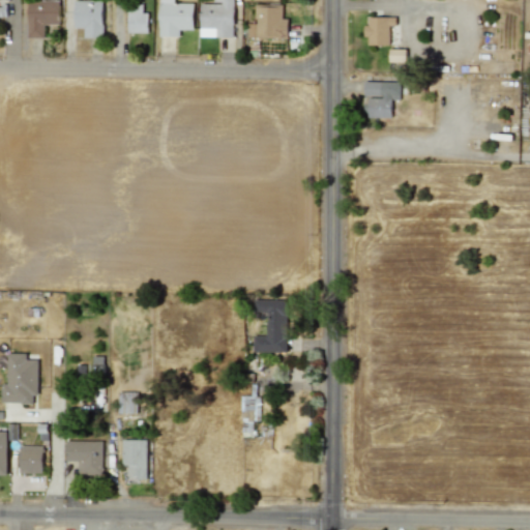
[(27,0),(27,37),(43,37),(43,24),(59,24),(59,0),(27,0)]
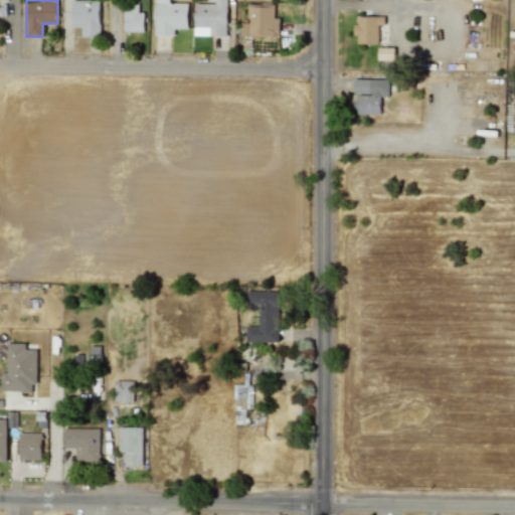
[(71,0),(71,27),(80,27),(80,36),(100,35),(99,0),(71,0)]
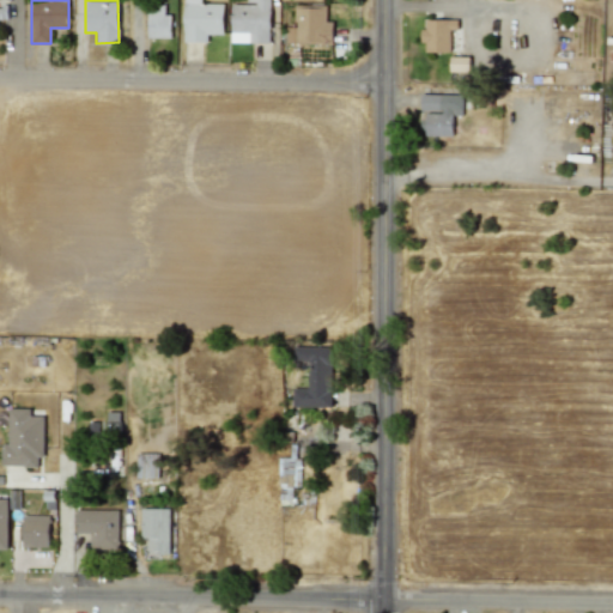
[(183,0),(183,42),(207,42),(207,34),(223,35),(223,4),(200,2),(200,0),(183,0)]
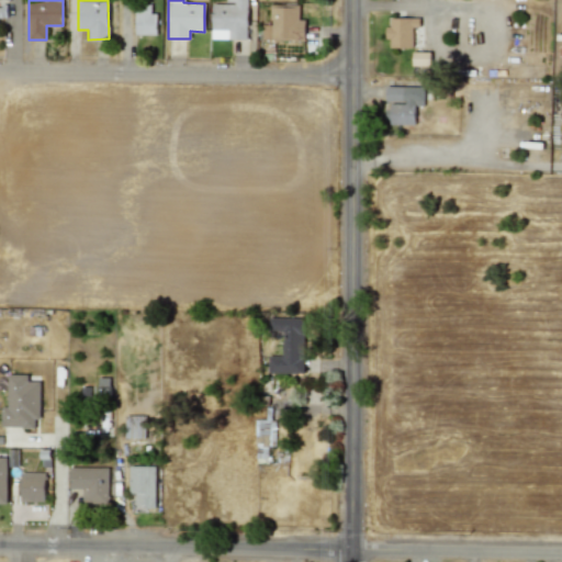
[(212,31),(226,32),(226,38),(248,38),(248,0),(226,0),(226,3),(212,3),(212,31)]
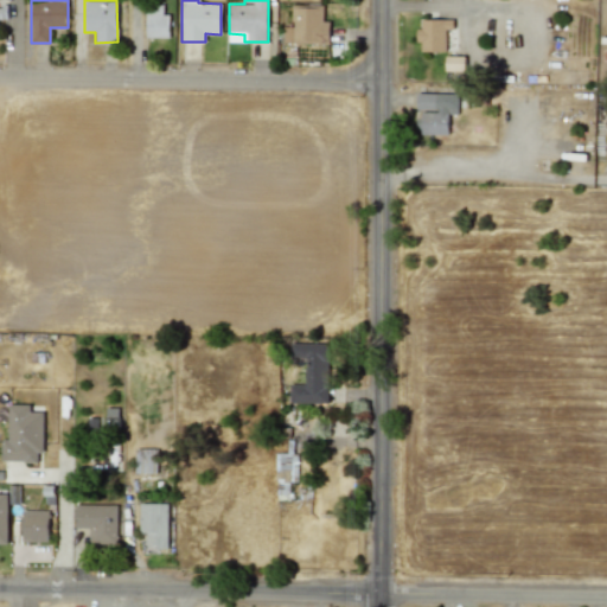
[(328,43),(330,20),(323,20),(324,5),(292,4),(291,26),(283,26),(283,43),(328,43)]
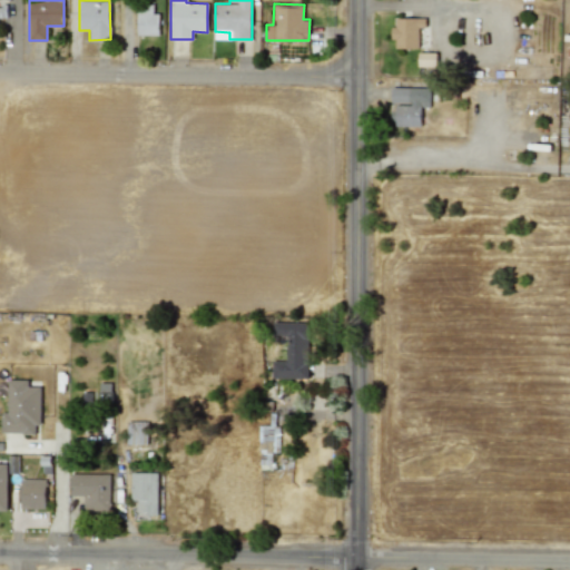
[(153,5),(137,5),(137,35),(158,36),(158,13),(153,13),(153,5)]
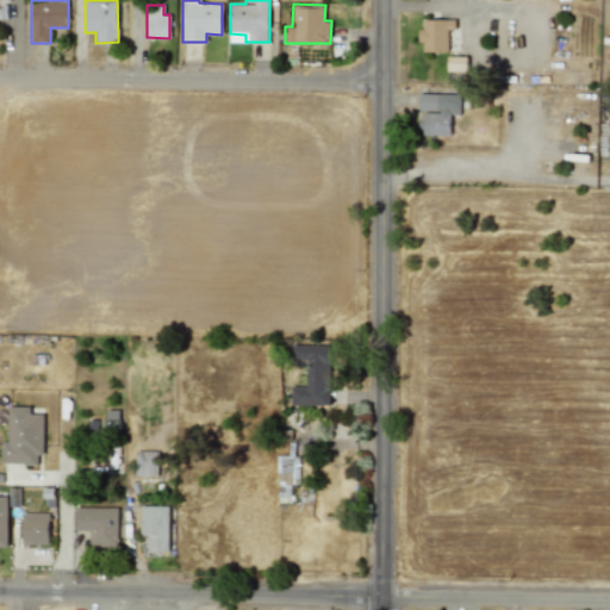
[(448,51),(448,29),(455,29),(455,19),(422,19),(421,51),(448,51)]
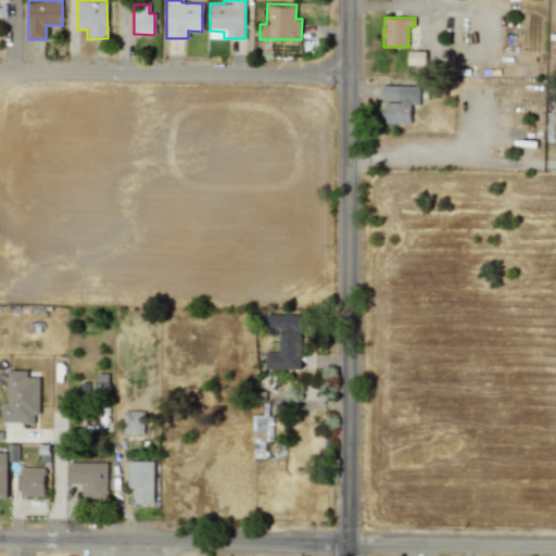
[(407,65),(425,66),(426,51),(408,51),(407,65)]
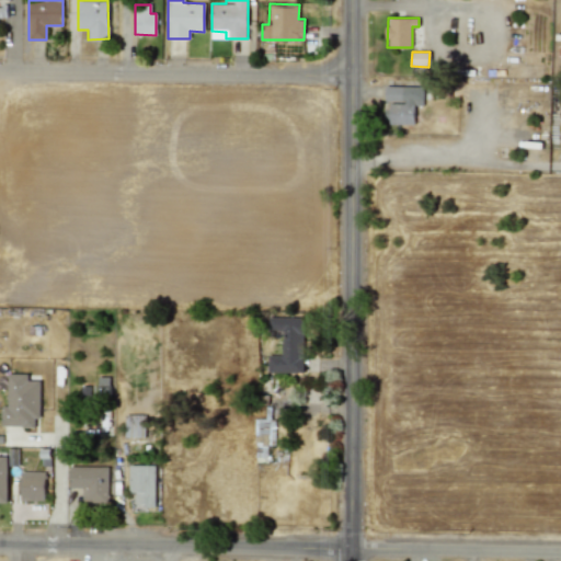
[(413,124),(414,105),(422,105),(423,87),(386,86),(386,110),(387,110),(386,124),(413,124)]
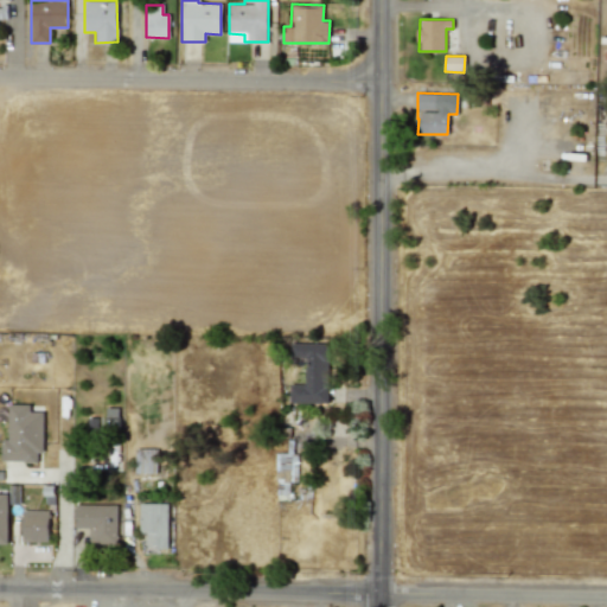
[(289,403),(328,402),(327,343),(291,343),(291,357),(305,357),(305,384),(288,384),(289,403)]
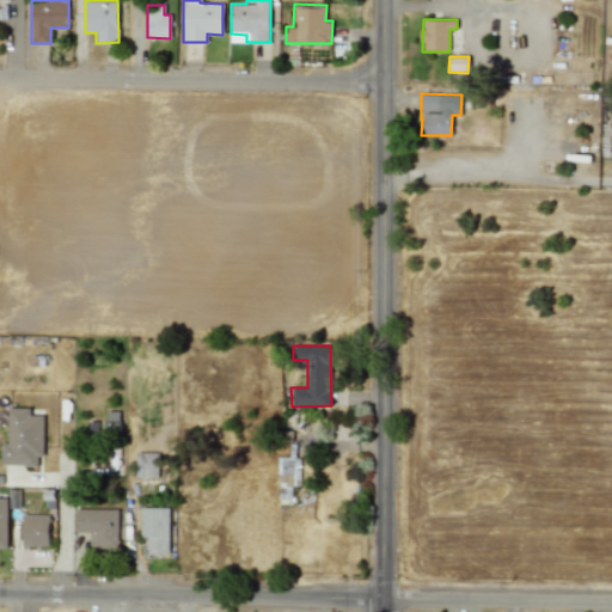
[(1,464),(37,465),(37,456),(43,456),(43,415),(30,415),(30,408),(8,407),(7,442),(1,442),(1,464)]
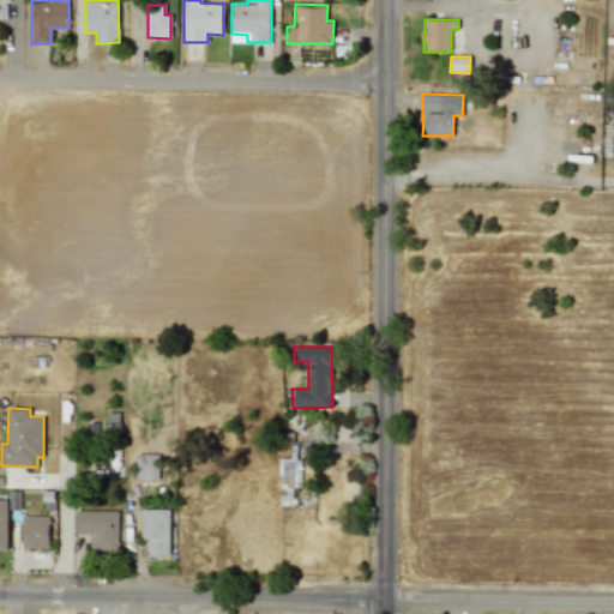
[(160,453),(137,453),(136,479),(158,479),(160,453)]
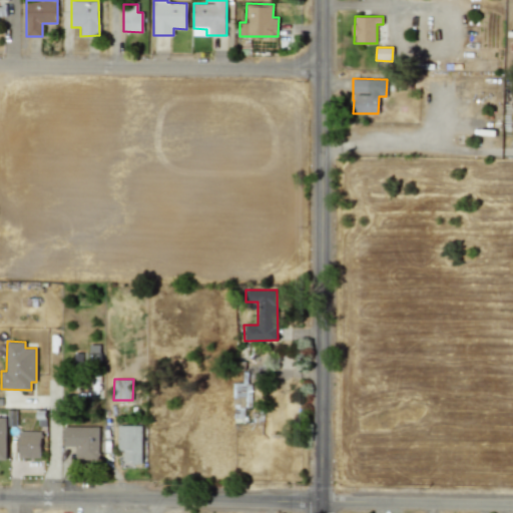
[(251,408),(250,382),(232,383),(233,408),(251,408)]
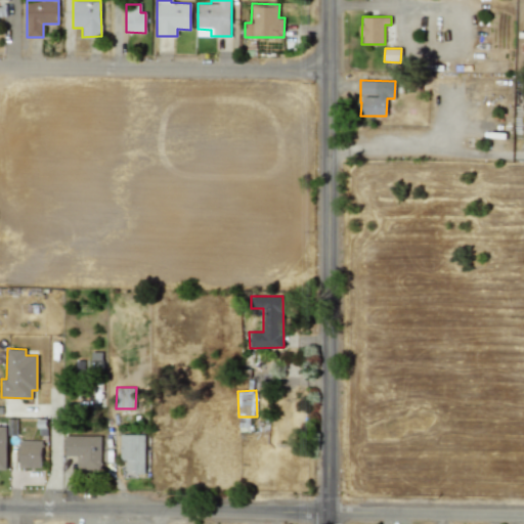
[(77,455),(77,470),(100,469),(100,435),(64,436),(64,455),(77,455)]
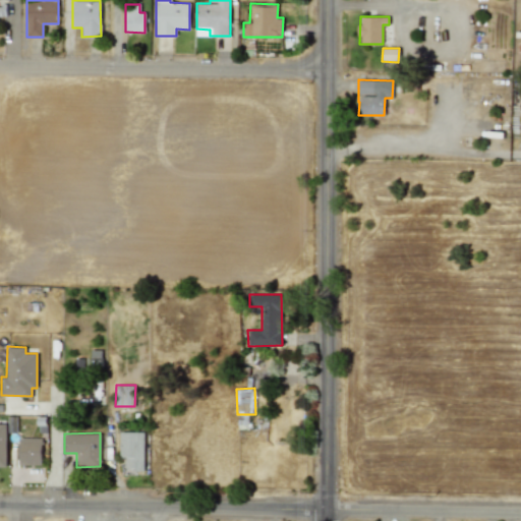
[(41,438),(18,438),(18,464),(42,464),(41,438)]
